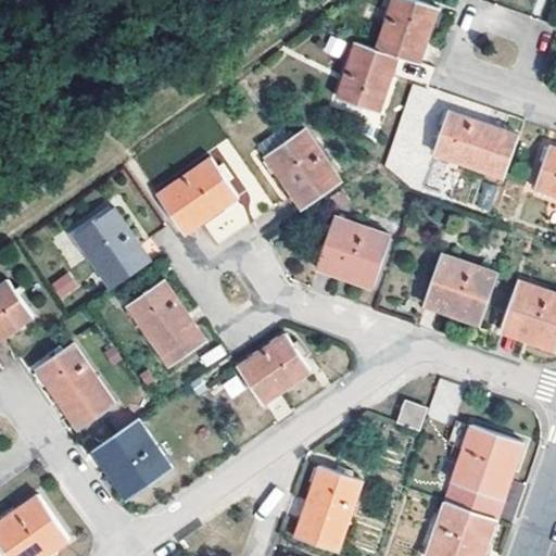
[(436,7),(417,0),(391,0),(376,47),(396,53),(417,61),(436,7)]
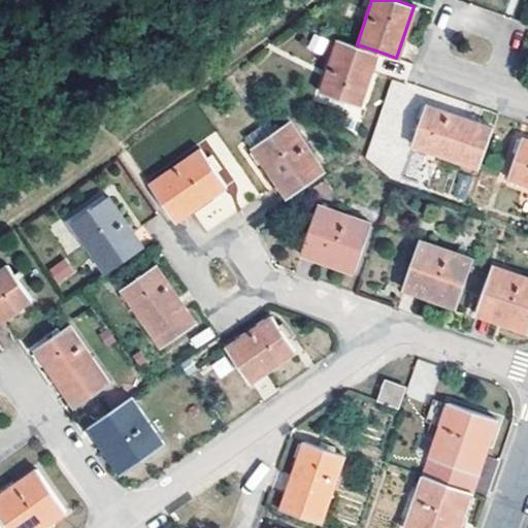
[(335,37),(318,90),(358,103),(376,51),(357,44),(335,37)]
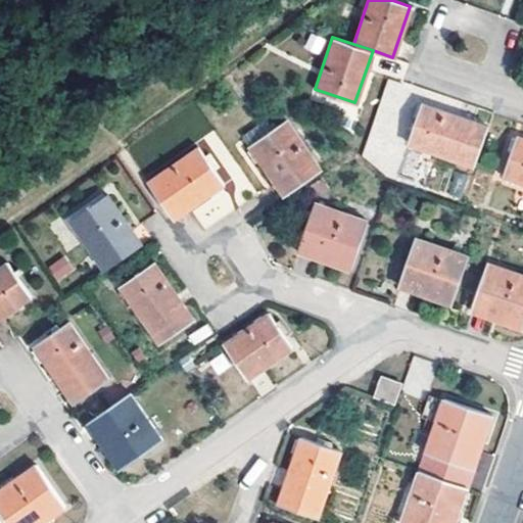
[(421,102),(407,141),(473,164),(486,125),(421,102)]
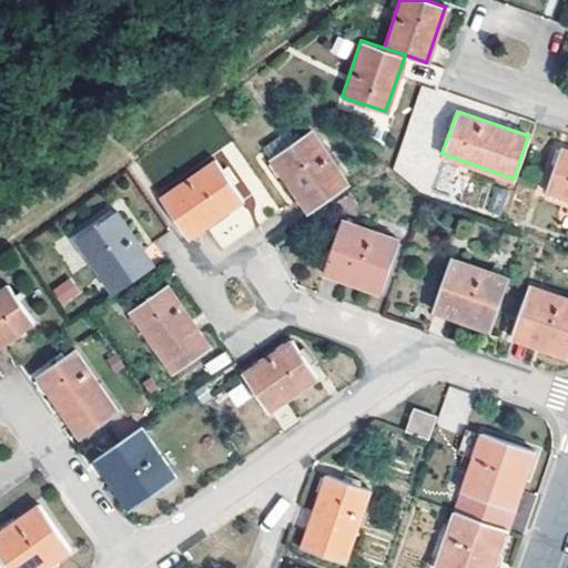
[(262,146),(270,158),(308,129),(301,119),(262,146)]
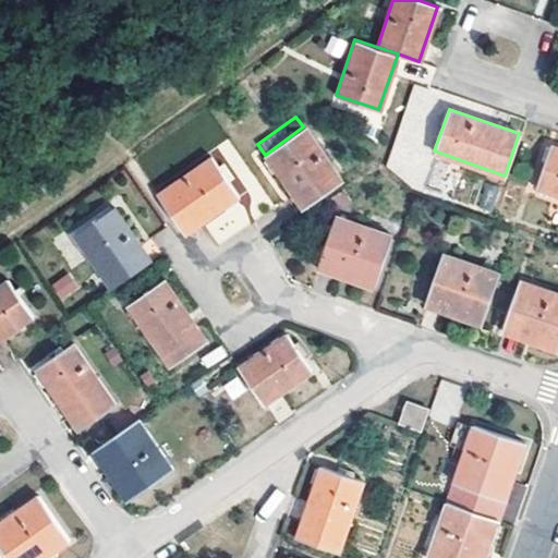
[(303,126),(265,155),(302,207),(341,179),(303,126)]
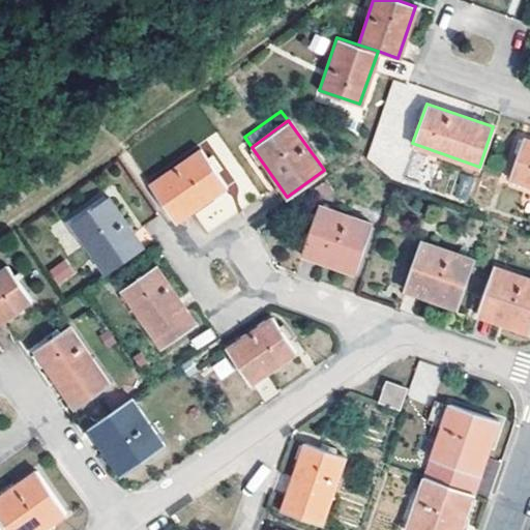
[(529,139),(521,137),(507,176),(529,183),(529,139)]
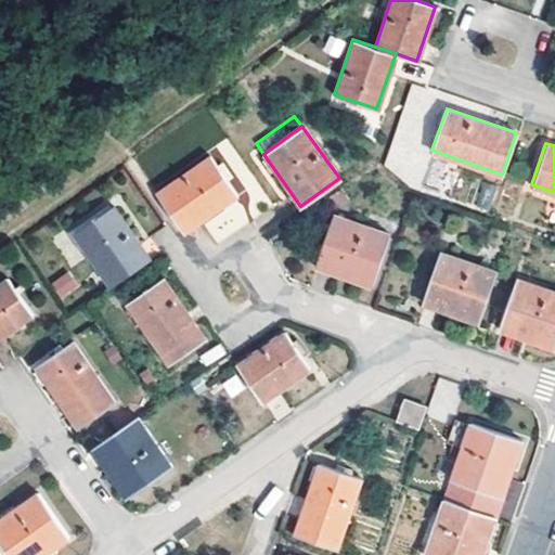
[(210,154),(155,191),(181,228),(236,192),(210,154)]
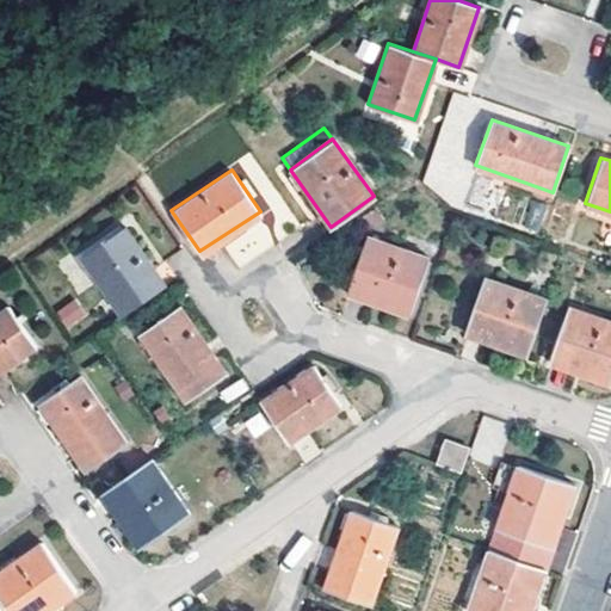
[(121,226),(78,255),(119,314),(161,283),(121,226)]
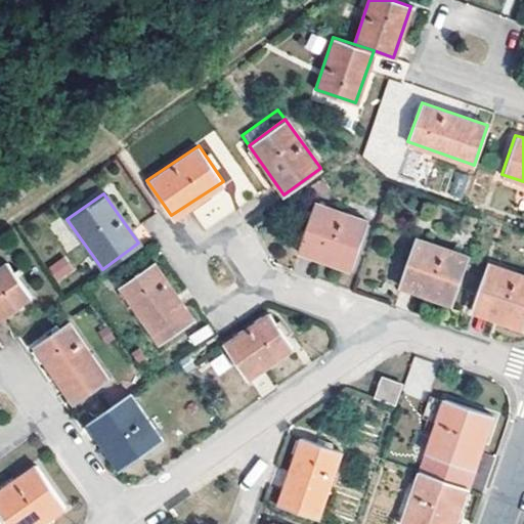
[(313,200),(300,237),(328,248),(324,258),(350,267),(366,218),(313,200)]
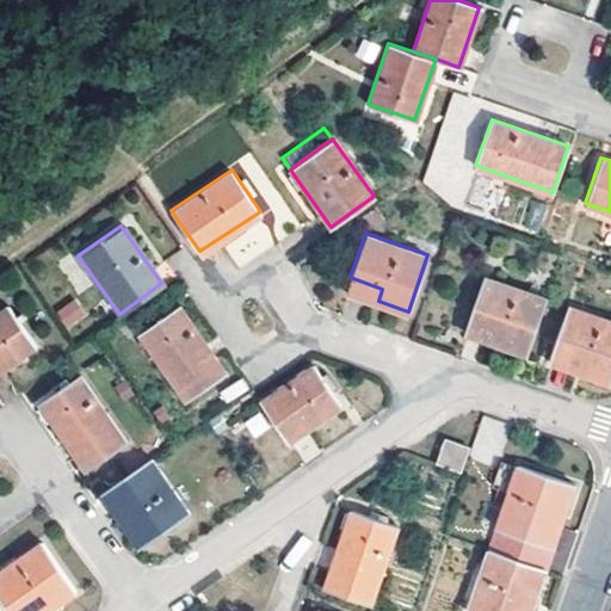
[(483,276),(469,320),(504,333),(500,344),(525,353),(545,297),(483,276)]
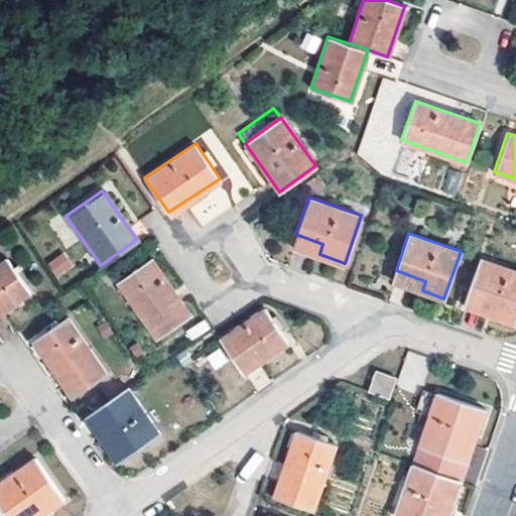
[(323,244),(295,234),(292,244),(319,254),(323,244)]
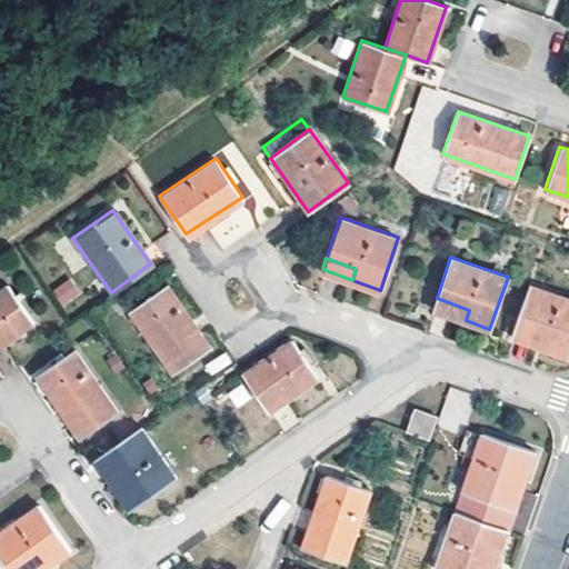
[(63,307),(81,293),(70,278),(52,290),(63,307)]
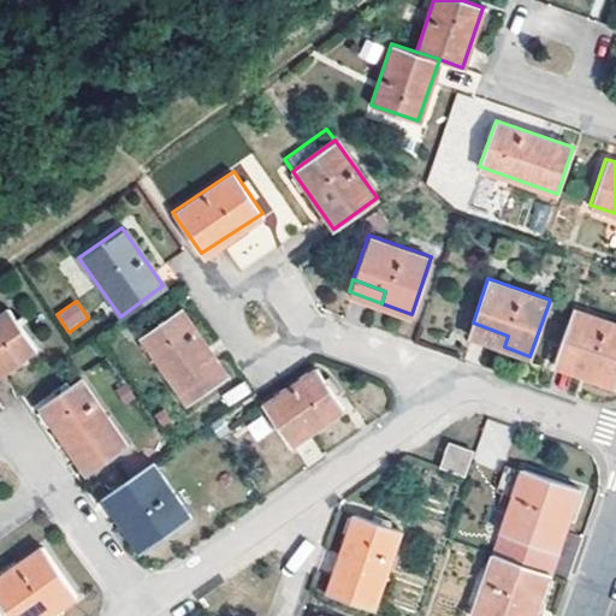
[(615,321),(572,306),(557,351),(591,362),(586,375),(615,385),(615,384),(615,321)]
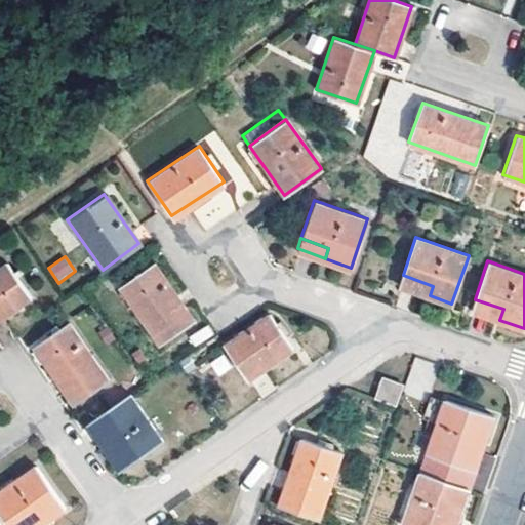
[(3,261),(0,264),(0,316),(28,296),(3,261)]
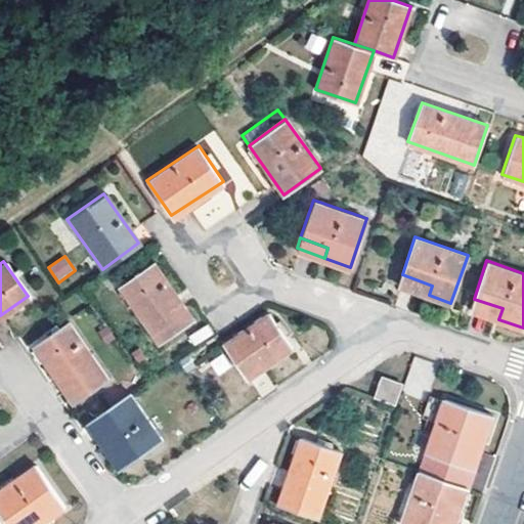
[(151,261),(118,286),(157,342),(191,317),(151,261)]
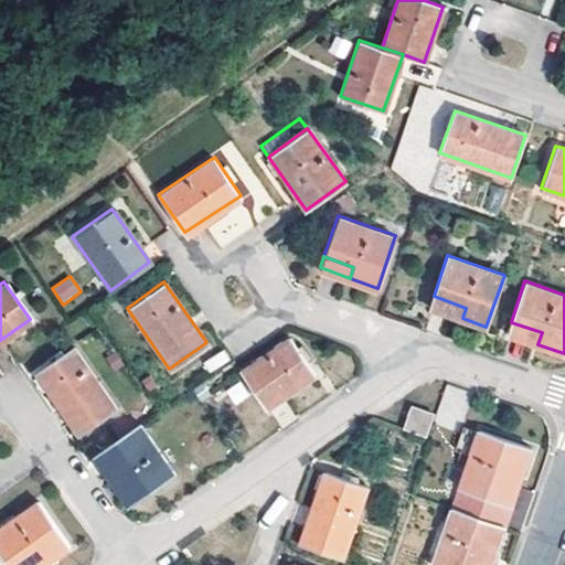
[(287,337),(237,369),(262,406),(312,373),(287,337)]
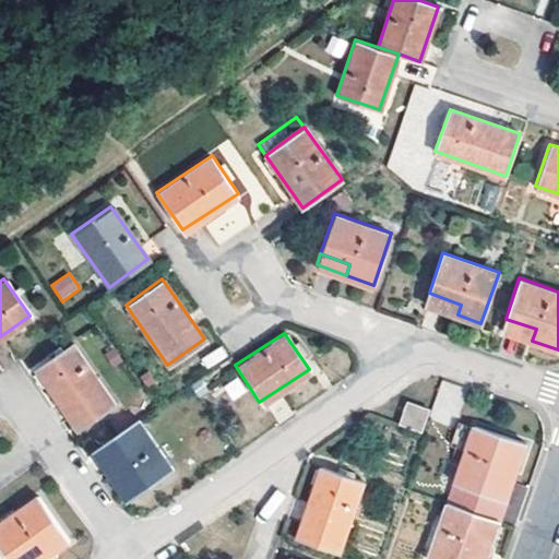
[(71,342),(34,369),(78,429),(114,403),(71,342)]
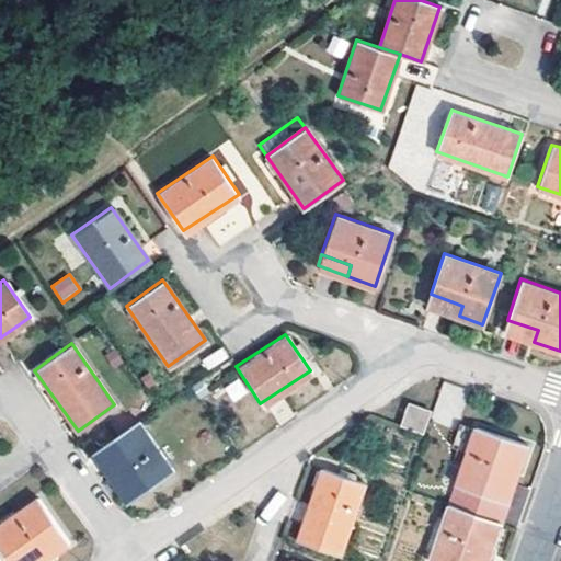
[(456,427),(467,388),(442,381),(431,421),(456,427)]
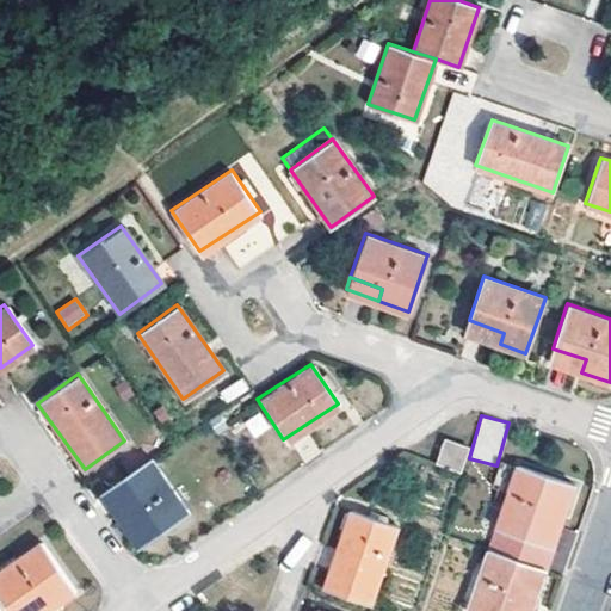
[(442,438),(433,461),(460,470),(468,446),(442,438)]
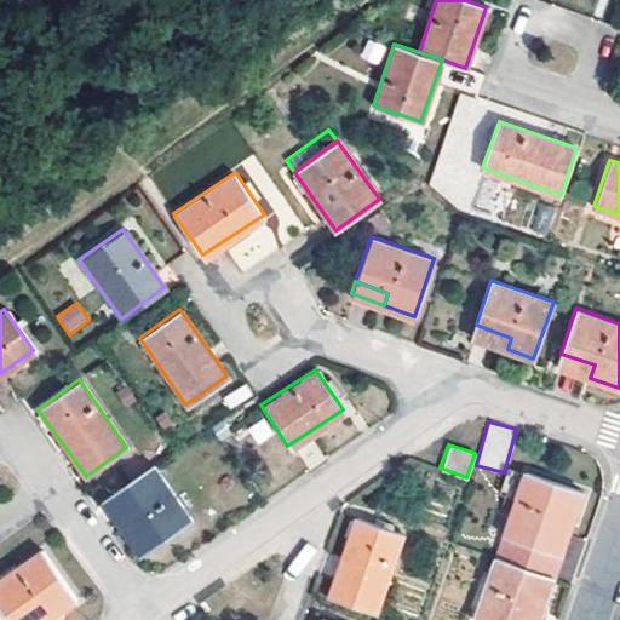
[(149,464),(101,498),(110,512),(119,506),(130,521),(120,528),(138,552),(187,517),(149,464)]
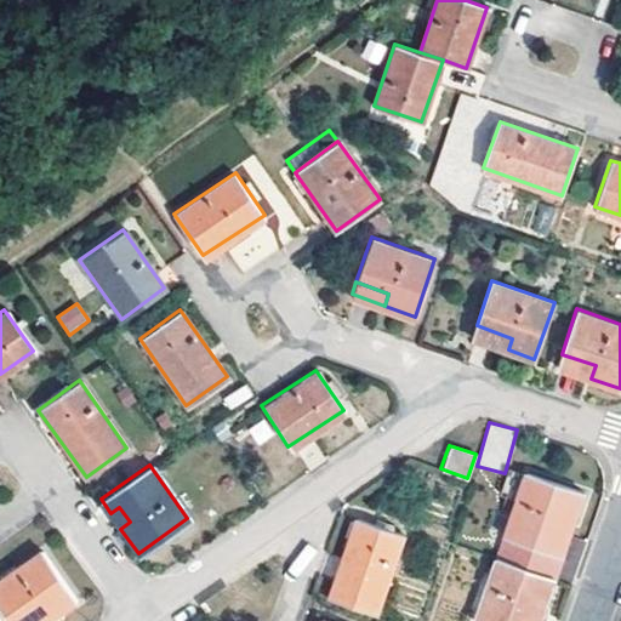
[(582,491),(525,471),(503,534),(547,550),(554,530),(560,533),(567,535),(582,491)]
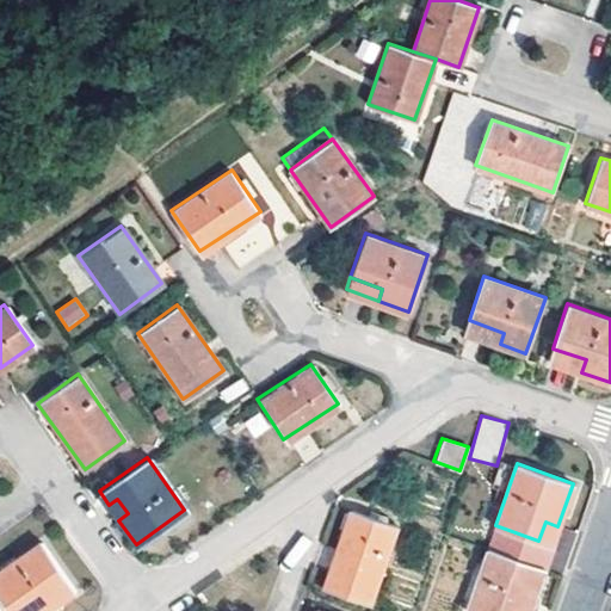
[(109,505),(118,520),(128,513),(117,499),(109,505)]
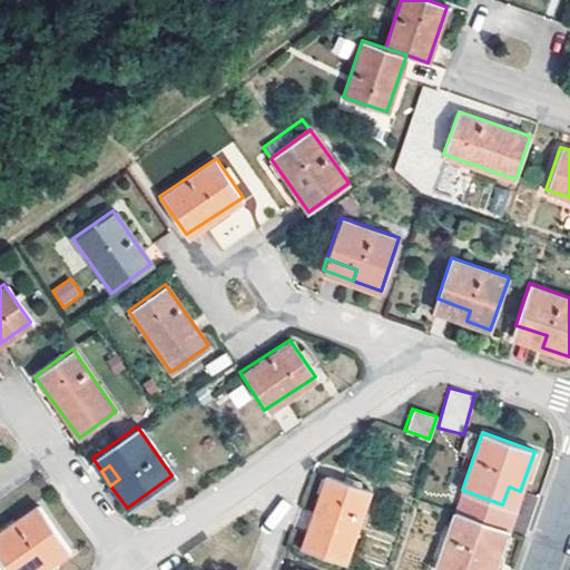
[(325,473),(301,546),(345,562),(370,491),(325,473)]
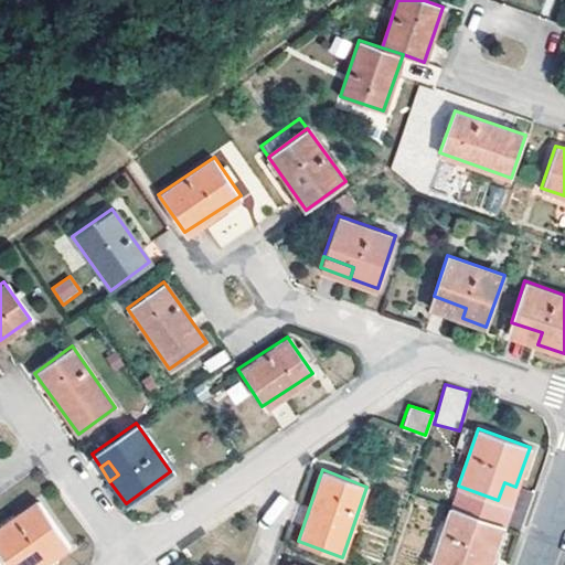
[(510,504),(515,487),(510,484),(504,482),(498,500),(510,504)]
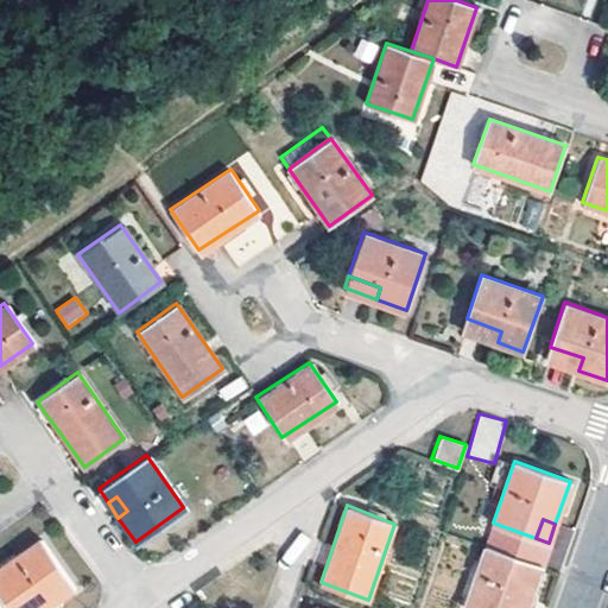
[(0,564),(0,596),(7,607),(29,607),(42,597),(48,603),(73,586),(38,537),(0,564)]
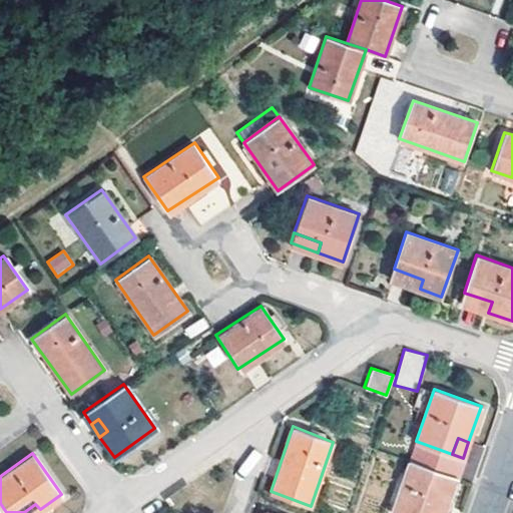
[(457,477),(410,460),(392,512),(435,512),(440,499),(448,502),(457,477)]
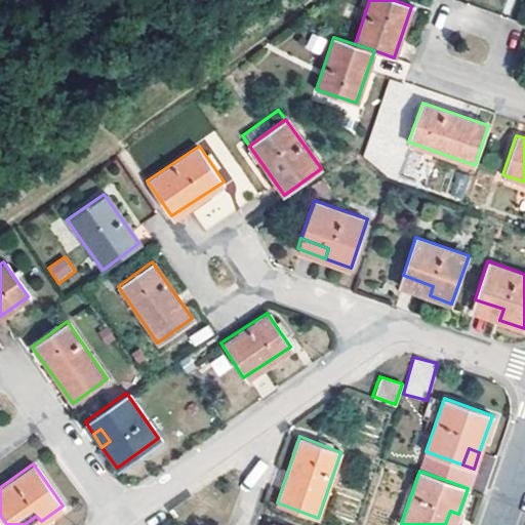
[(450,511),(445,524),(453,524),(458,514),(450,511)]
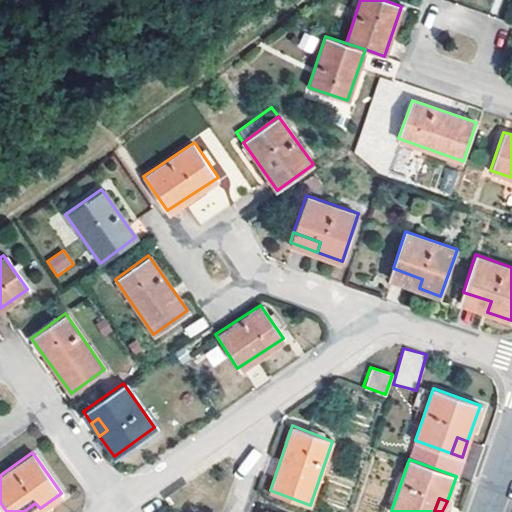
[(24,511),(34,511),(40,508),(35,503),(24,511)]
